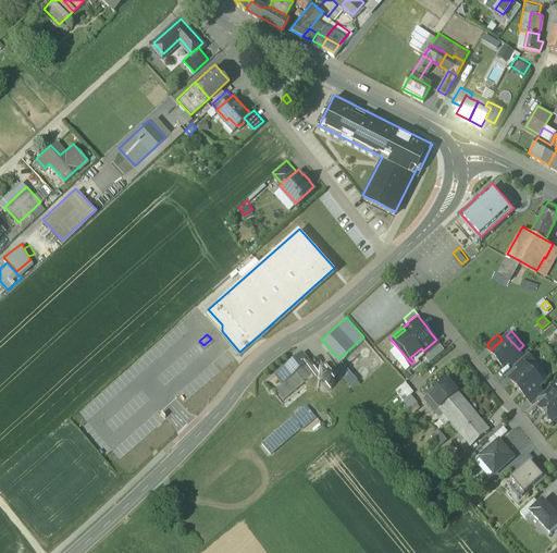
[(519,349),(506,335),(502,339),(502,340),(491,349),(493,352),(494,352),(496,355),(496,356),(503,364),(509,358),(508,357),(519,349)]
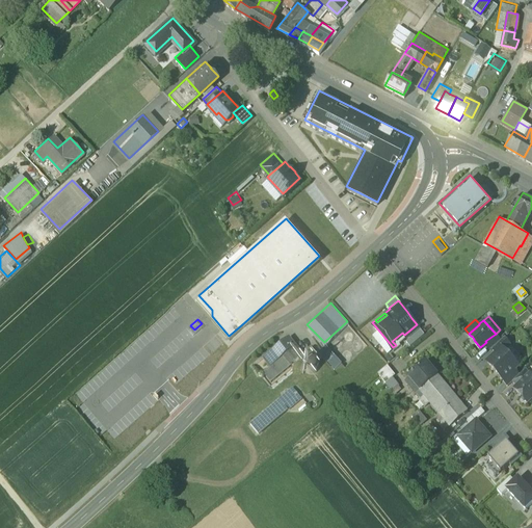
[(419,325),(405,338),(408,342),(423,331),(419,325)]
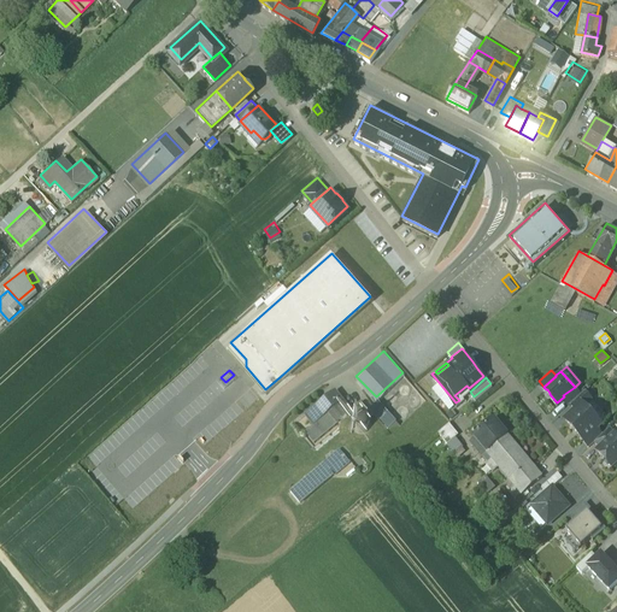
[(406,380),(403,378),(400,380),(398,381),(397,384),(398,388),(401,390),(404,390),(406,390),(409,387),(410,383),(409,381),(406,380)]
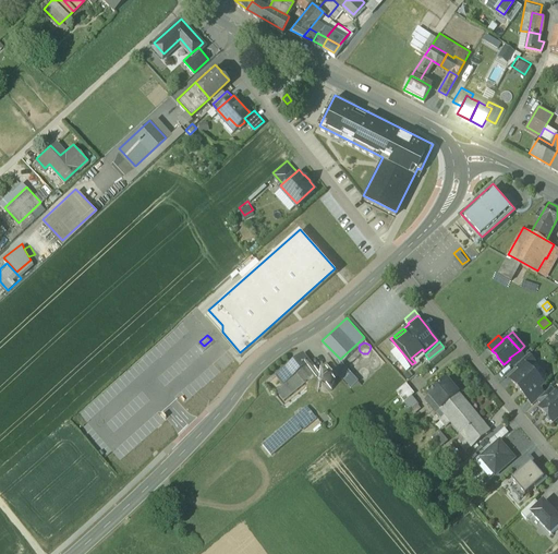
[(302,349),(283,364),(291,374),(308,360),(310,359),(302,349)]
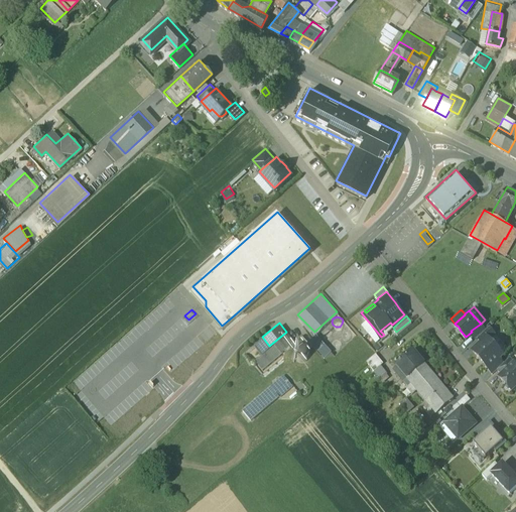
[(390,323),(380,331),(384,335),(387,332),(386,330),(392,325),(390,323)]
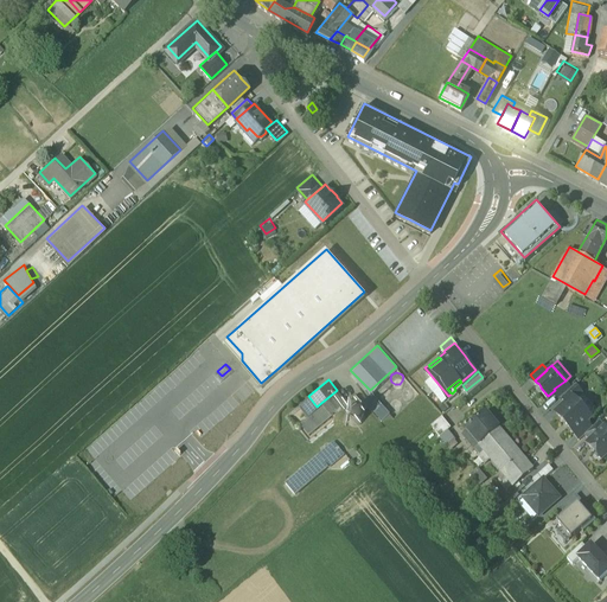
[(566,380),(554,389),(555,390),(560,396),(561,394),(570,385),(566,380)]
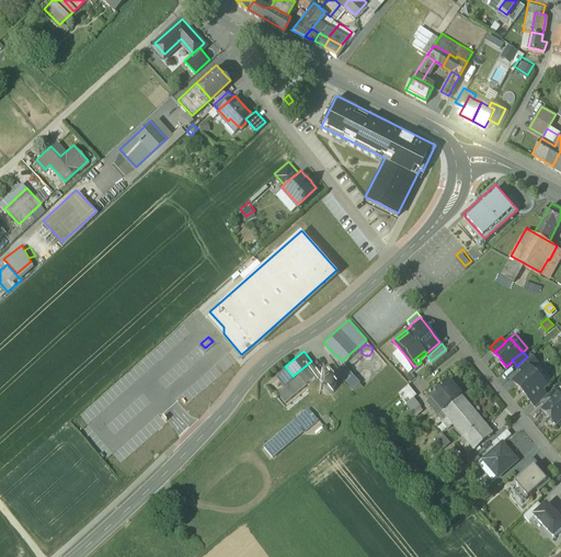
[(531,353),(518,364),(523,370),(529,365),(537,359),(531,353)]
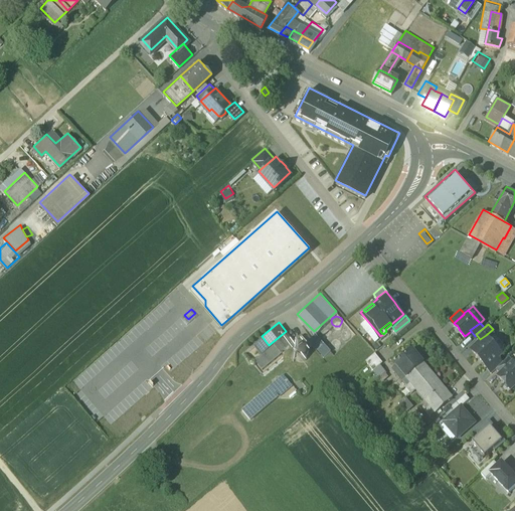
[(329,325),(327,325),(325,326),(323,327),(322,330),(323,333),(325,335),(328,335),(330,334),(332,332),(332,329),(331,327),(329,325)]
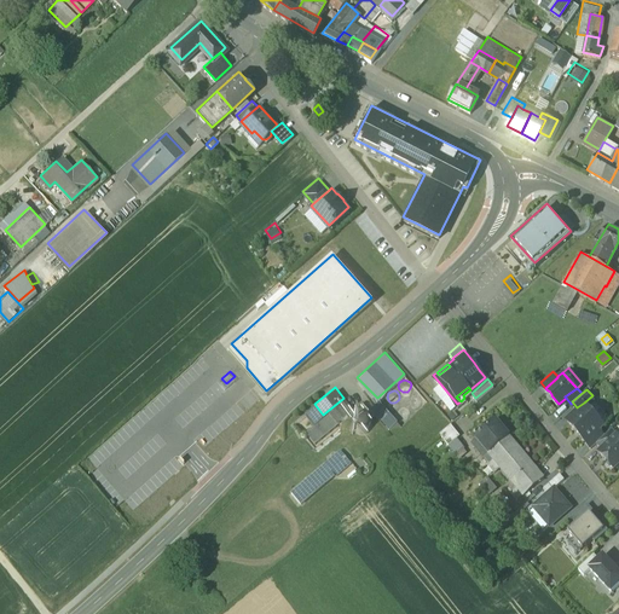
[(417,392),(414,391),(411,392),(409,394),(408,398),(409,401),(412,404),(415,404),(417,403),(420,400),(421,397),(420,394),(417,392)]
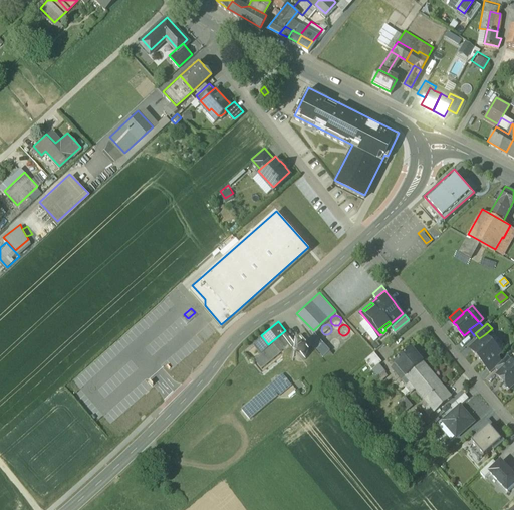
[(492,328),(485,334),(500,350),(506,344),(492,328)]
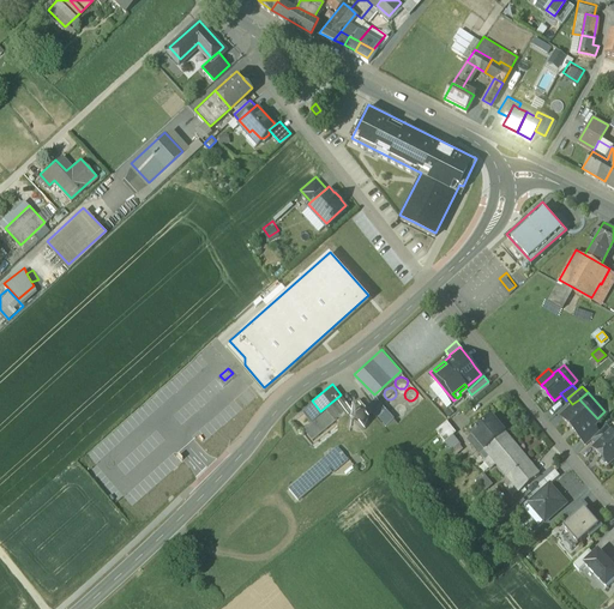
[(348,405),(339,396),(320,411),(312,401),(302,408),(311,417),(302,424),(312,435),(336,415),(335,415),(348,405)]
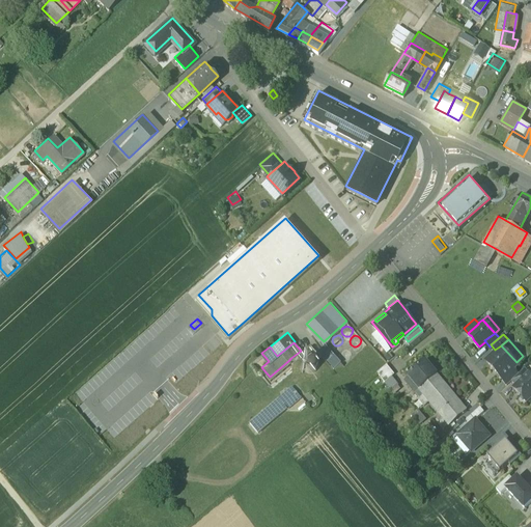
[(340,361),(324,343),(316,350),(333,367),(340,361)]
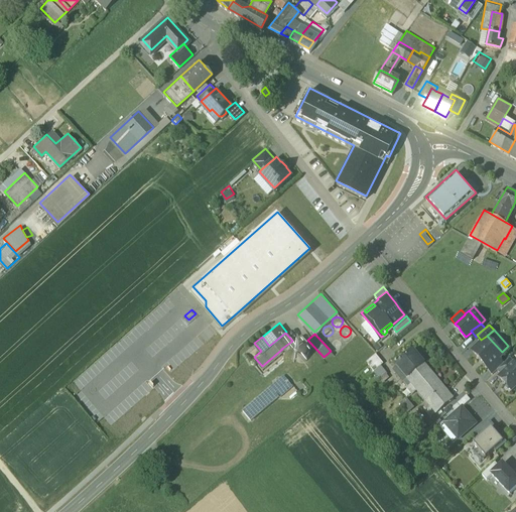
[(339,336),(336,336),(334,336),(332,338),(331,341),(332,344),(335,346),(337,346),(339,345),(341,343),(342,340),(341,338),(339,336)]
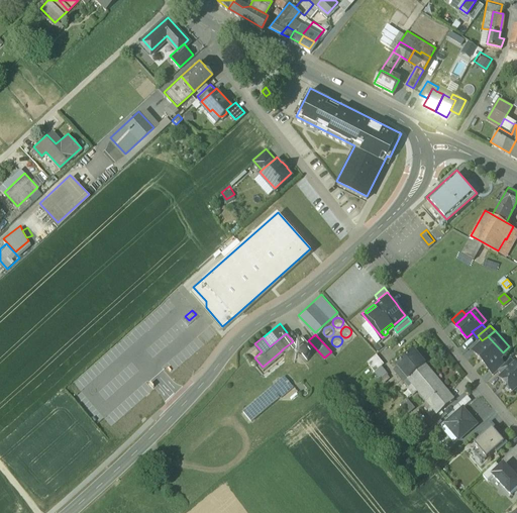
[(482,340),(474,348),(489,366),(499,356),(503,352),(488,336),(482,340)]
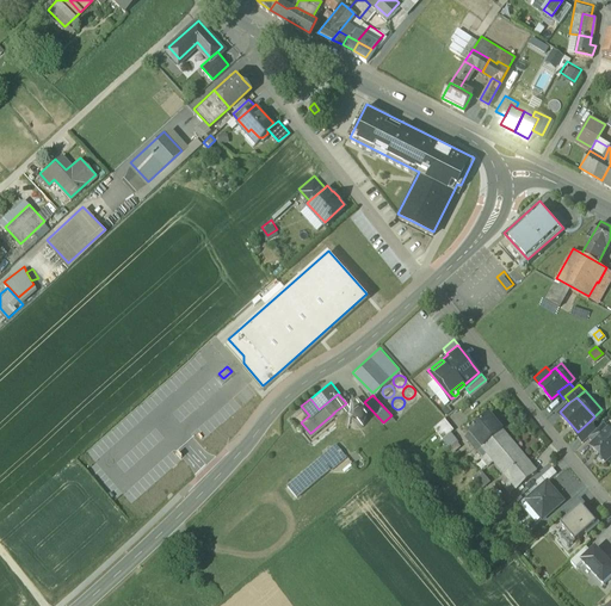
[(364,409),(359,407),(353,406),(350,408),(347,413),(347,416),(349,421),(352,424),(358,425),(362,424),(365,419),(365,418),(365,415),(364,409)]
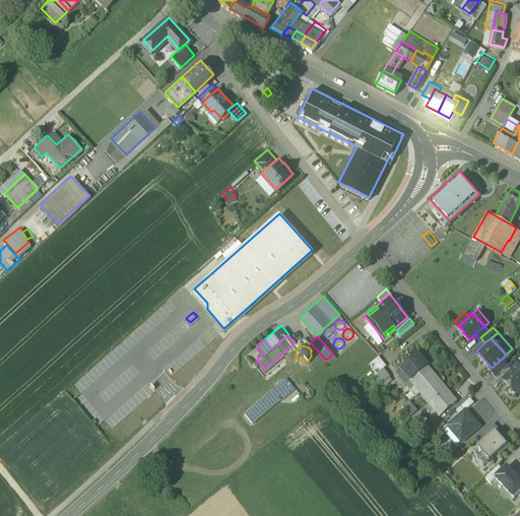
[(427,364),(416,350),(399,365),(409,378),(427,364)]
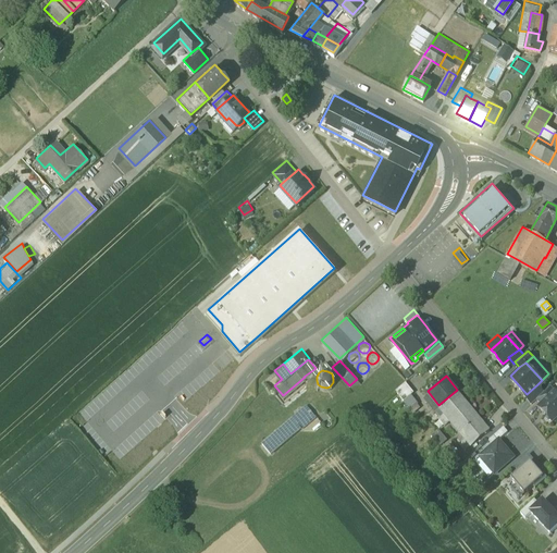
[(405,379),(395,388),(398,392),(409,384),(405,379)]
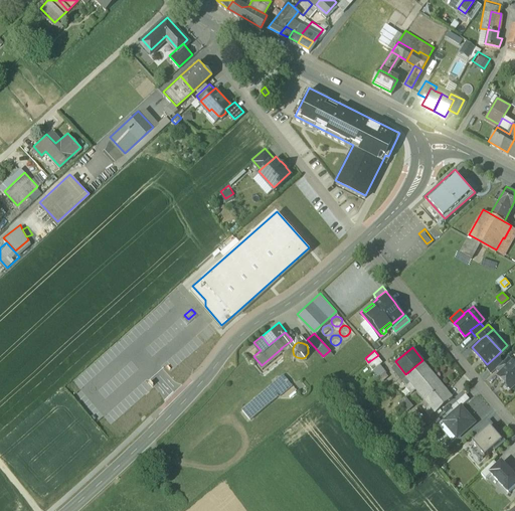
[(378,355),(368,362),(372,367),(381,359),(378,355)]
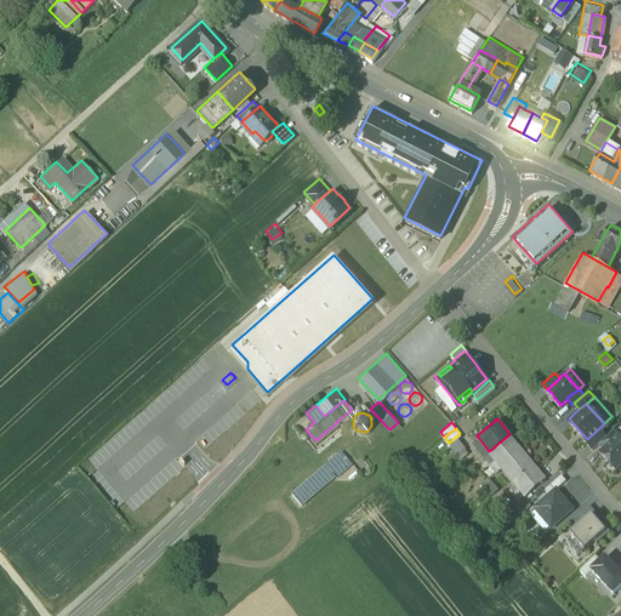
[(599,428),(587,439),(593,446),(598,441),(605,434),(599,428)]
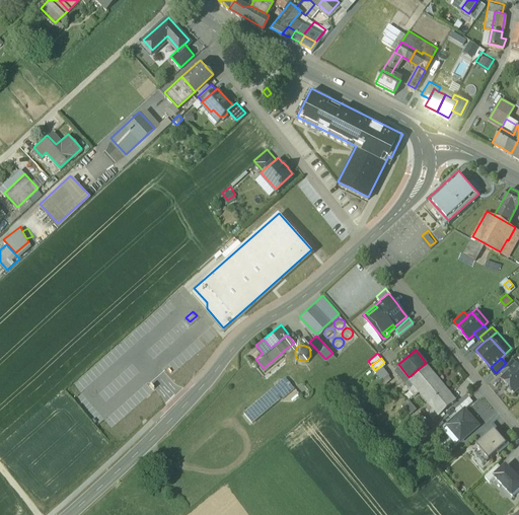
[(506,363),(500,369),(504,374),(517,363),(512,358),(506,363)]
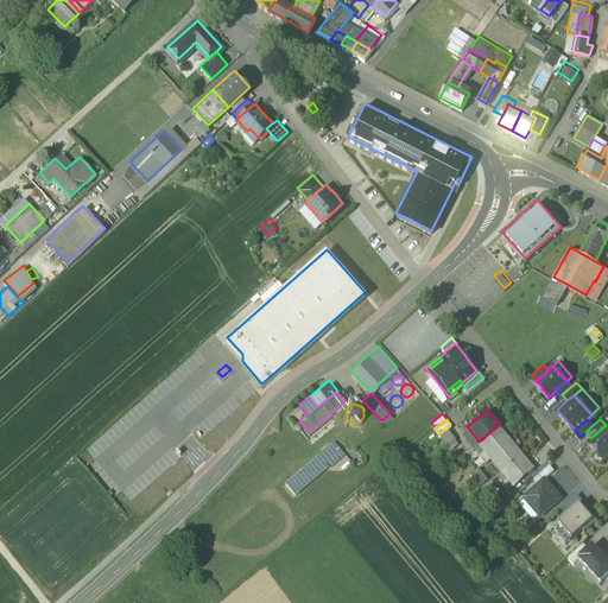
[(499,425),(479,442),(485,448),(504,430),(499,425)]
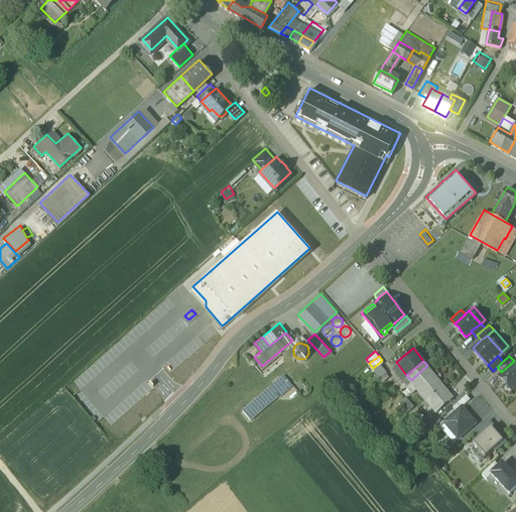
[(501,372),(500,373),(503,377),(503,379),(505,381),(505,383),(507,386),(510,386),(511,387),(515,382),(515,363),(514,361),(501,372)]
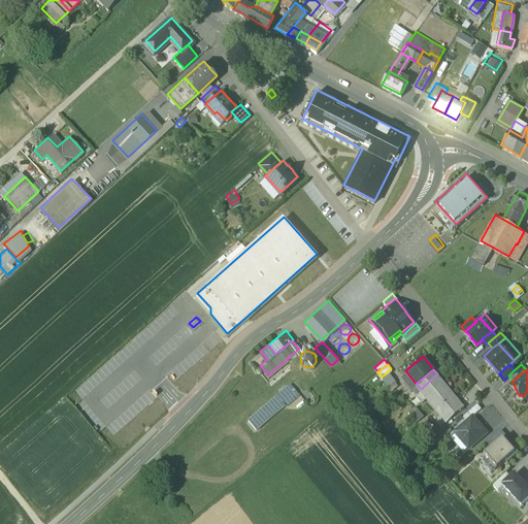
[(389,371),(383,377),(387,382),(393,377),(389,371)]
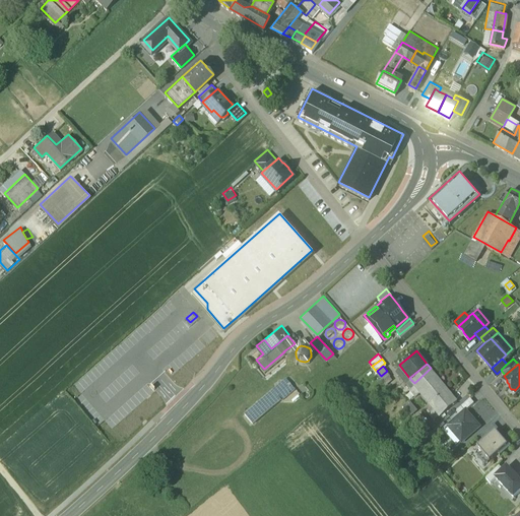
[(431,368),(414,383),(439,412),(456,398),(431,368)]
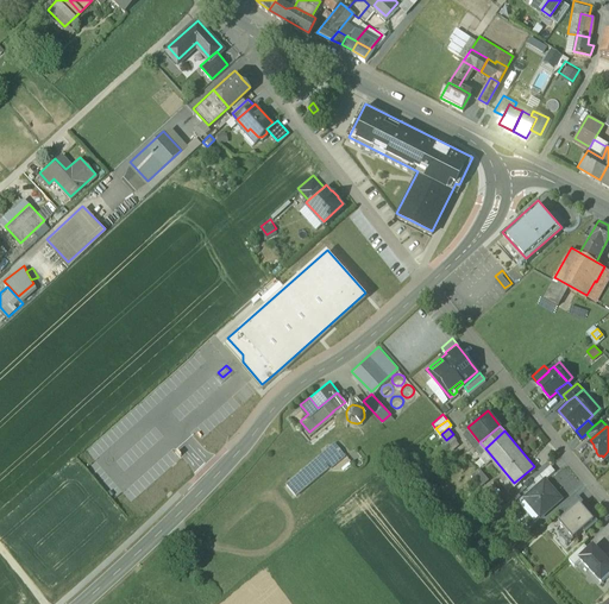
[(334,439),(286,480),(295,492),(344,451),(334,439)]
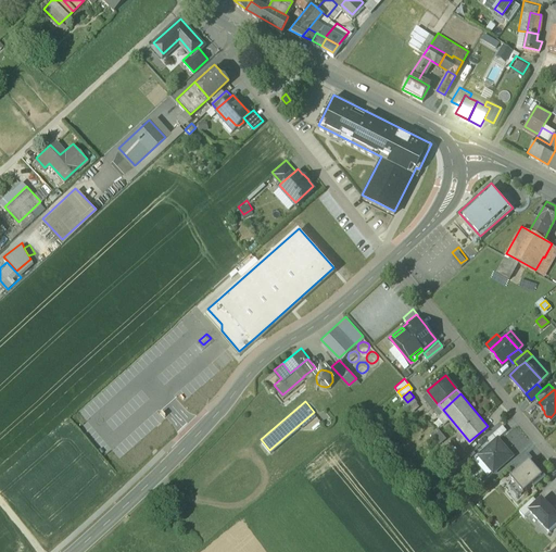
[(445,419),(431,431),(439,441),(453,429),(445,419)]
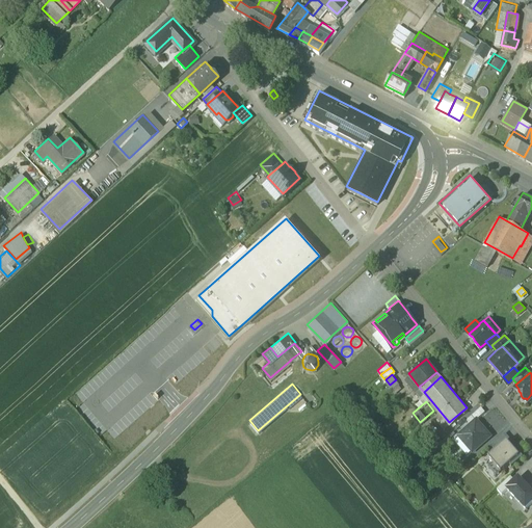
[(467,418),(471,422),(475,418),(484,410),(481,405),(467,418)]
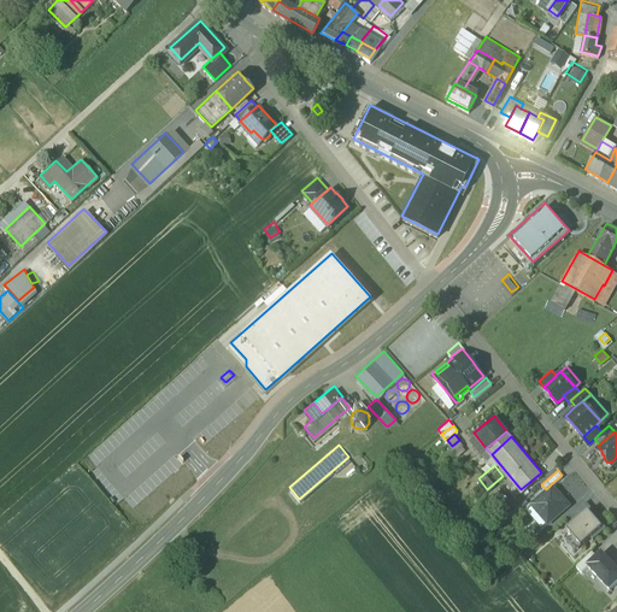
[(547,521),(568,502),(551,484),(546,489),(532,501),(547,521)]
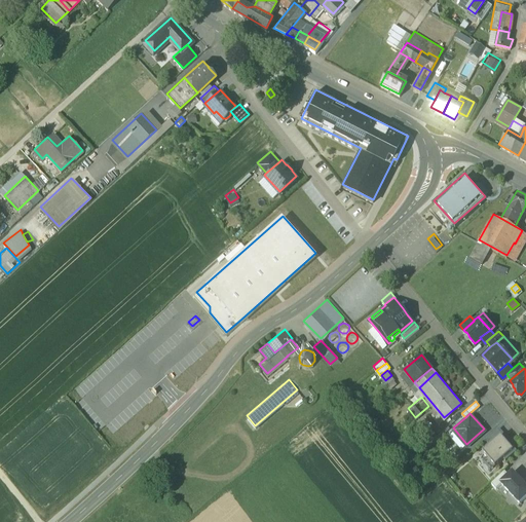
[(485,437),(490,442),(500,434),(502,436),(505,433),(499,425),(485,437)]
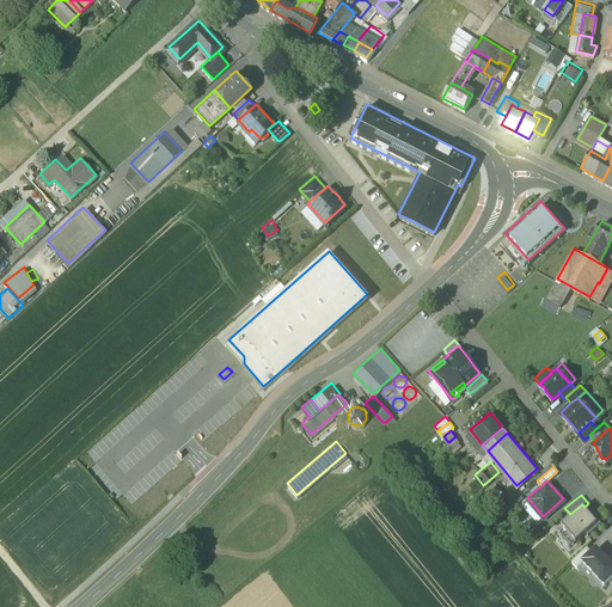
[(588,534),(601,522),(593,513),(591,514),(585,507),(582,504),(570,514),(561,522),(575,540),(586,531),(588,534)]
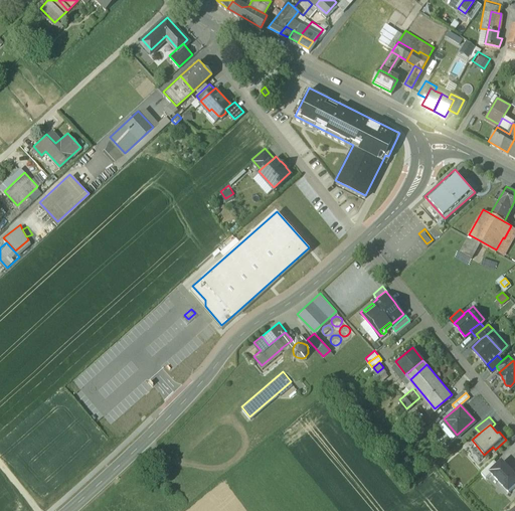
[(493,458),(480,470),(485,476),(491,471),(490,470),(498,463),(493,458)]
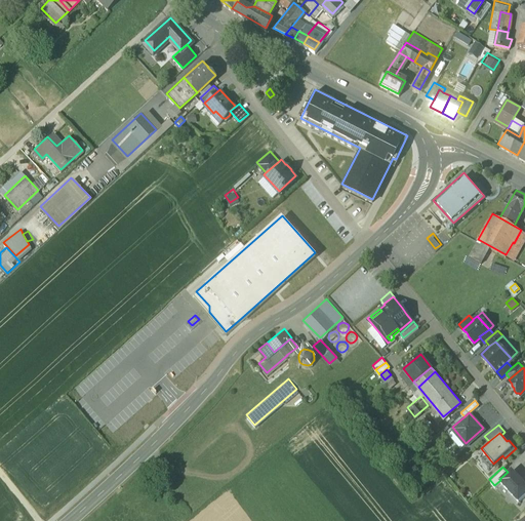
[(524,491),(524,484),(511,470),(508,472),(499,479),(500,480),(518,498),(524,491)]
